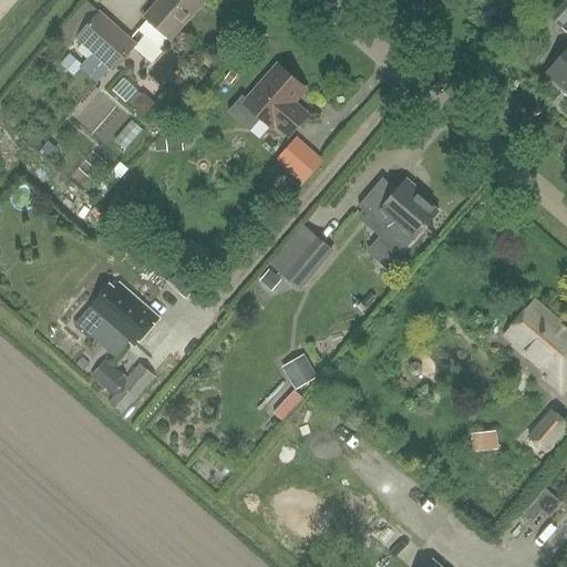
[(160,0),(143,19),(169,41),(203,3),(198,0),(160,0)]
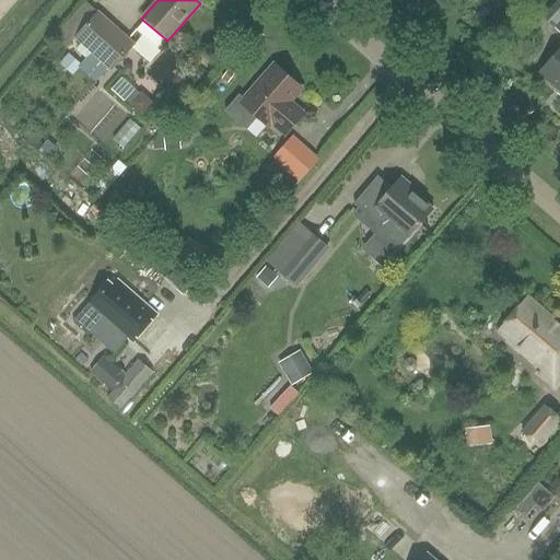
[(556,27),(559,22),(559,0),(558,0),(551,8),(544,18),(556,27)]
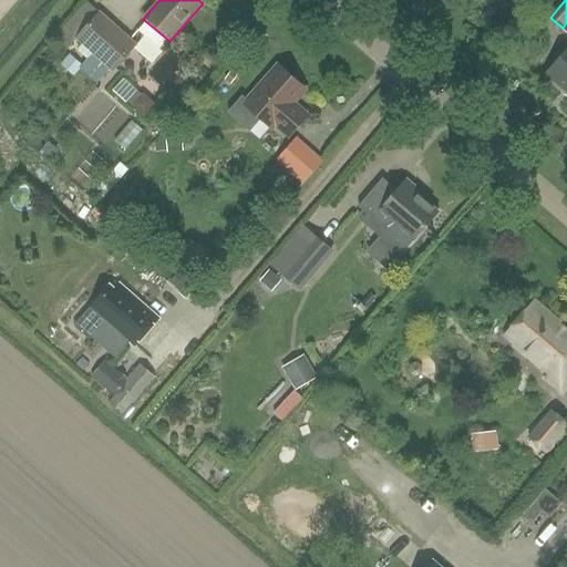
[(114,72),(138,44),(101,10),(76,39),(93,53),(110,68),(114,72)]
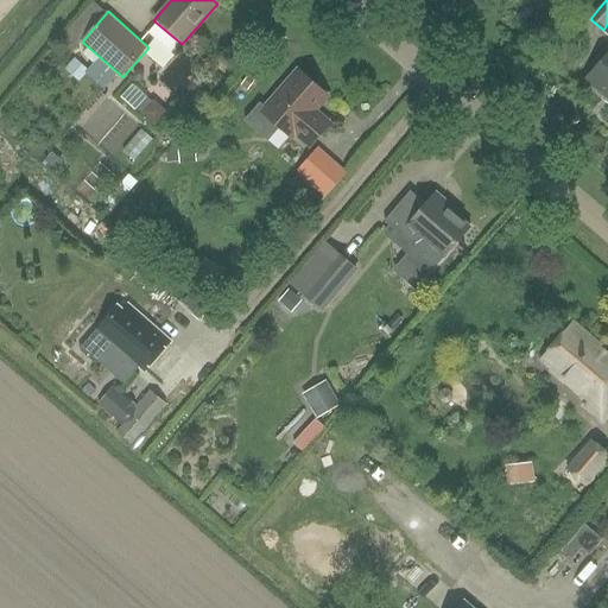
[(607,101),(607,24),(603,30),(607,33),(607,55),(586,82),(607,101)]
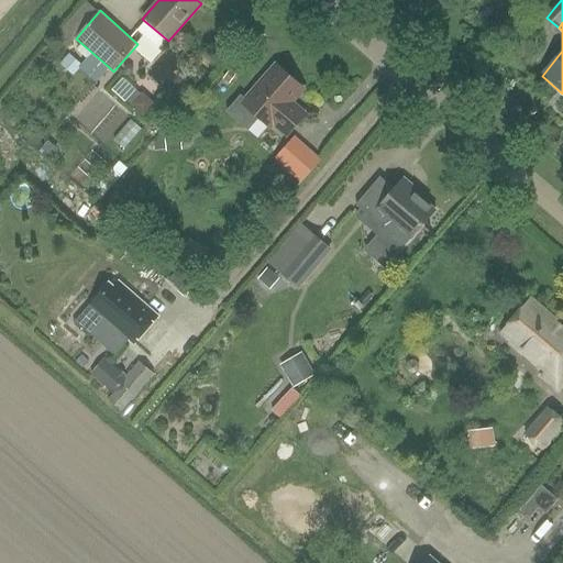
[(100,77),(109,67),(92,53),(84,63),(100,77)]
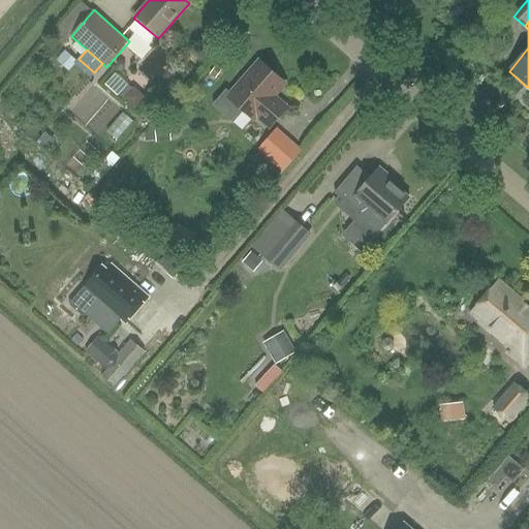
[(79,61),(78,61),(65,51),(56,60),(69,71),(76,62),(79,61)]
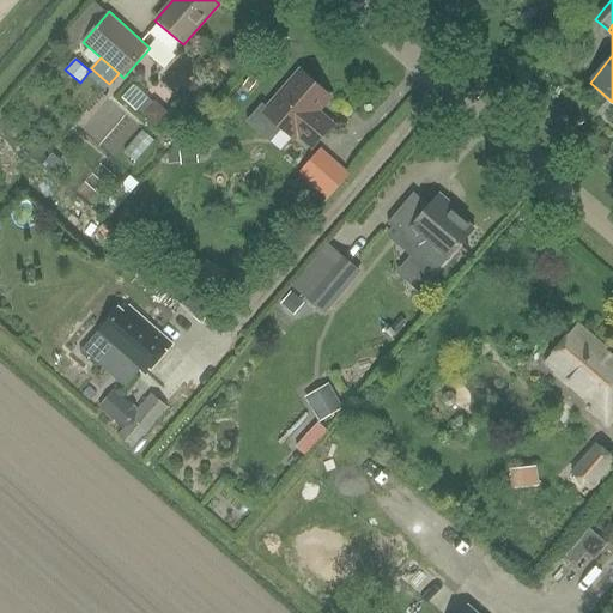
[(328,98),(299,73),(266,111),(295,137),(297,135),(311,147),(331,126),(316,113),(328,98)]
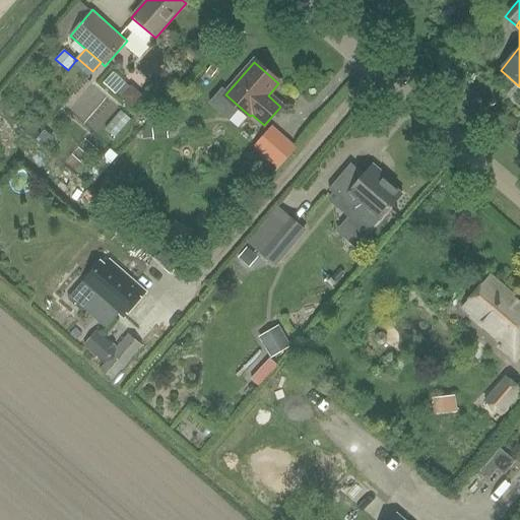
[(114,71),(105,81),(117,91),(125,82),(114,71)]
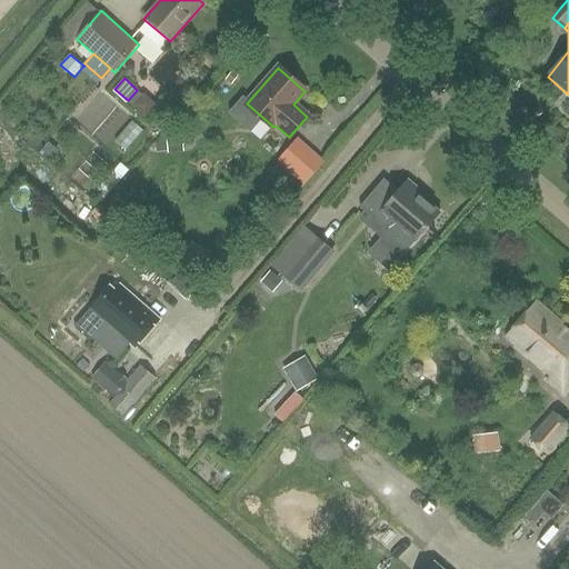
[(133,118),(117,140),(129,149),(146,128),(133,118)]
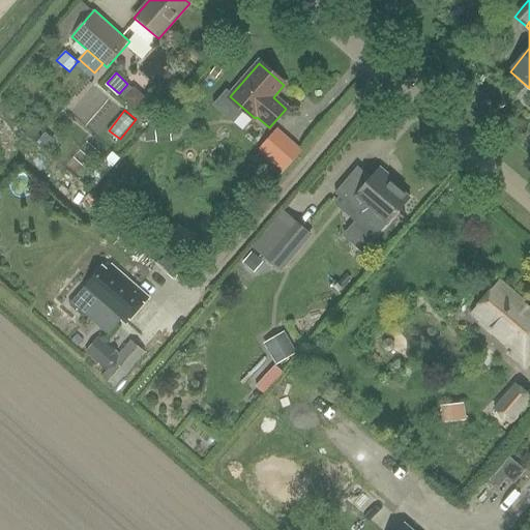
[(139,143),(156,142),(156,143),(172,141),(170,123),(155,124),(152,125),(139,143)]
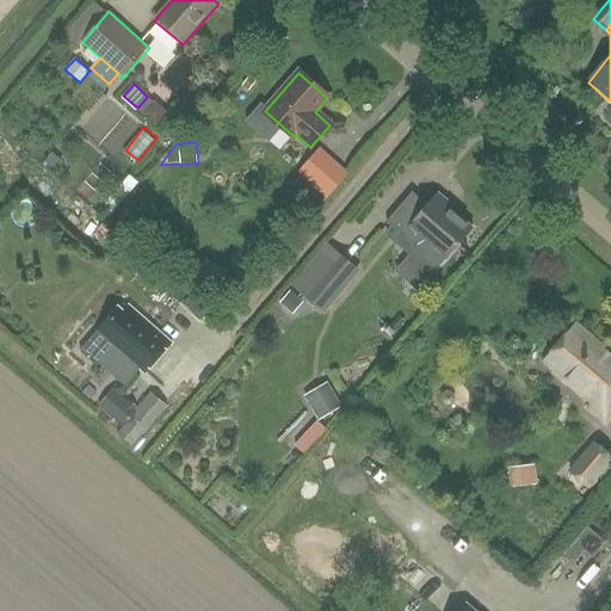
[(325,197),(347,173),(318,148),(296,173),(325,197)]
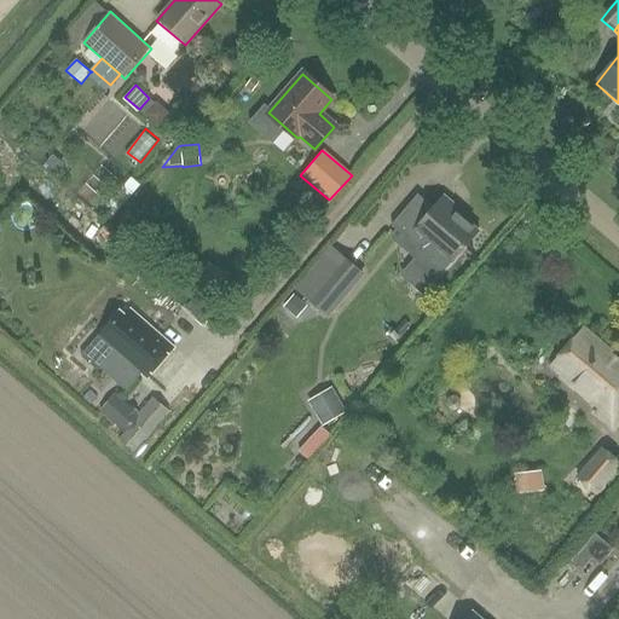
[(131,179),(105,209),(114,217),(140,186),(131,179)]
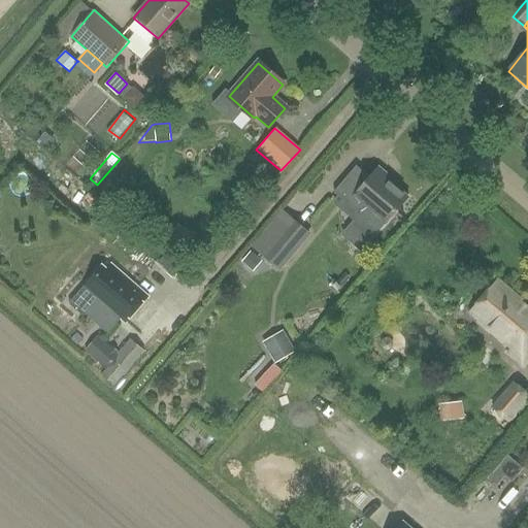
[(369,177),(357,167),(334,192),(360,215),(357,218),(357,224),(370,235),(376,234),(408,198),(396,187),(397,185),(378,167),(369,177)]
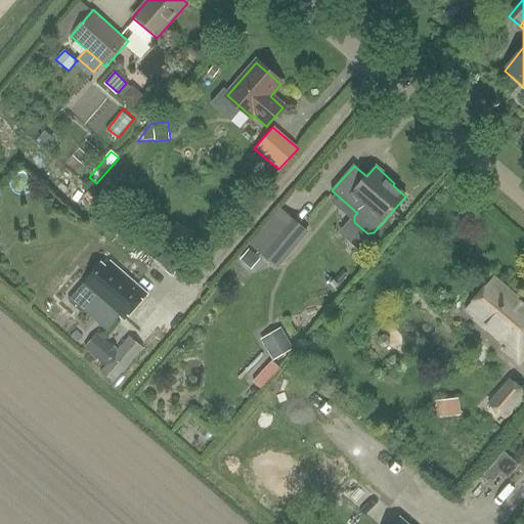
[(276,268),(306,233),(287,216),(273,231),(266,226),(250,246),(276,268)]
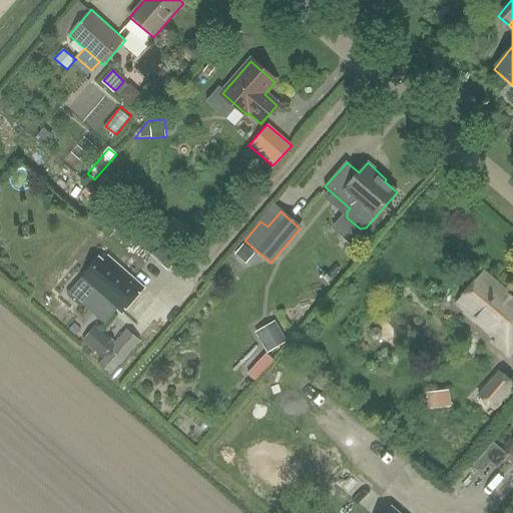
[(143,289),(109,259),(104,265),(99,260),(86,275),(91,279),(88,282),(97,289),(96,291),(121,314),(143,289)]
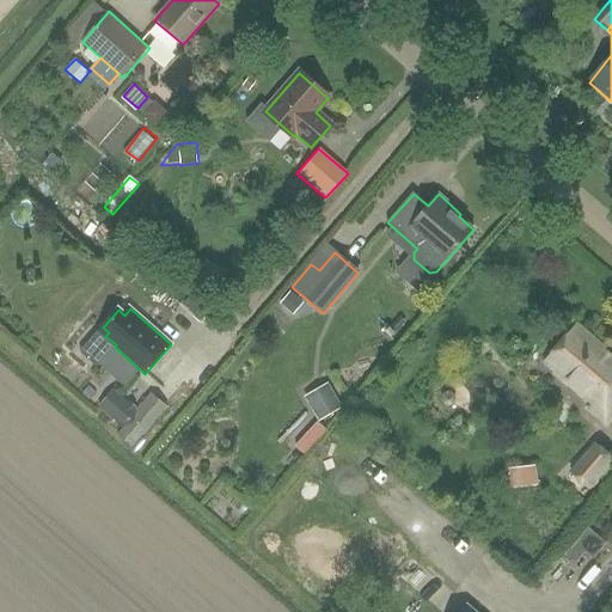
[(576,326),(544,363),(570,386),(573,384),(593,402),(588,408),(604,422),(611,412),(611,357),(604,352),(605,350),(576,326)]
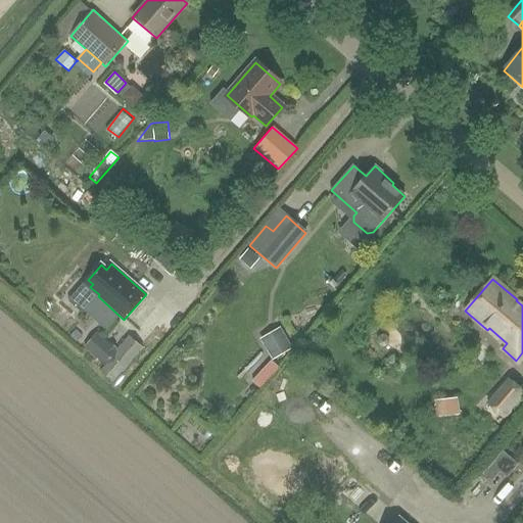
[(273,361),(292,349),(280,329),(262,339),(273,361)]
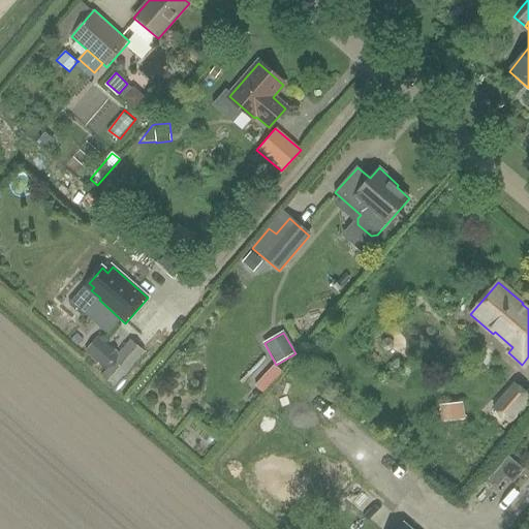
[(119,356),(98,338),(86,352),(105,369),(101,375),(115,386),(145,352),(132,341),(119,356)]
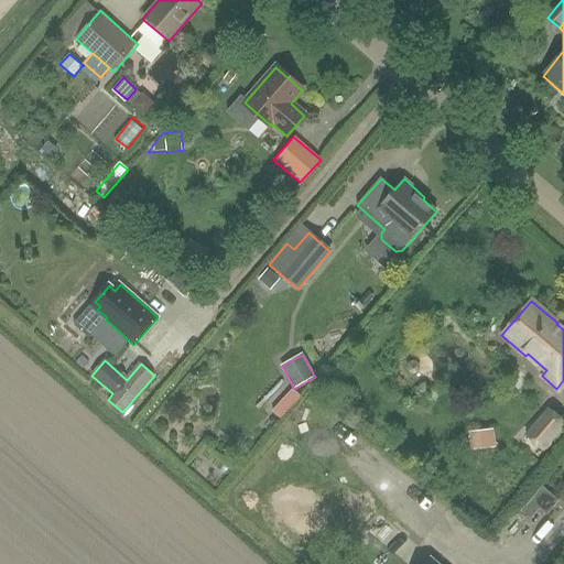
[(563,422),(550,409),(525,436),(544,454),(563,431),(563,422)]
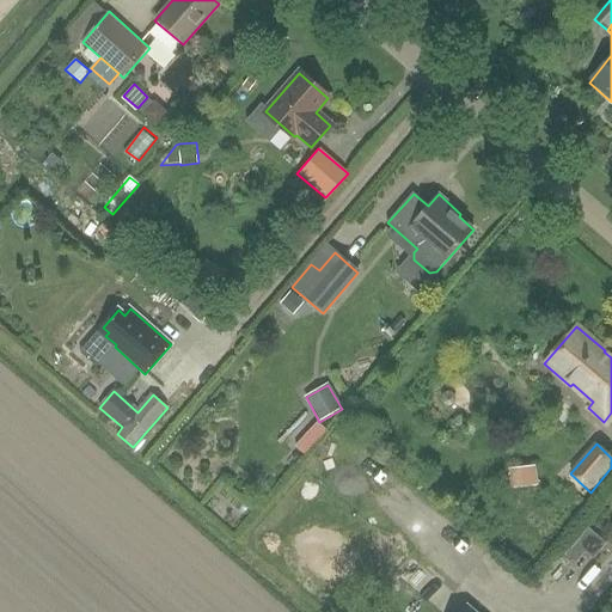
[(512,489),(538,485),(536,466),(509,470),(512,489)]
